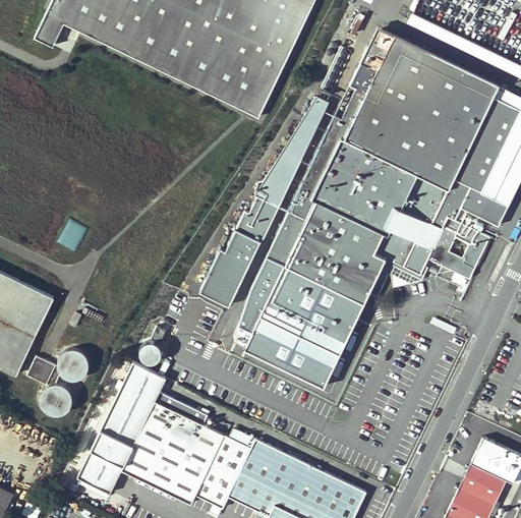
[(52,0),(45,15),(34,38),(54,48),(64,24),(258,118),(315,0),(52,0)]
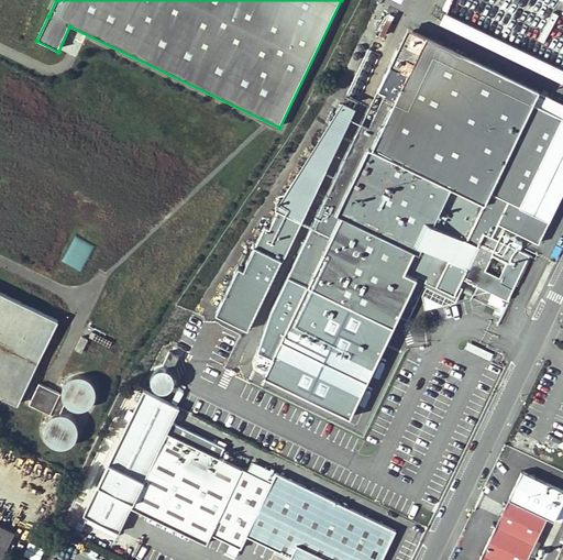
[(562,67),(444,15),(440,25),(562,79),(562,67)]
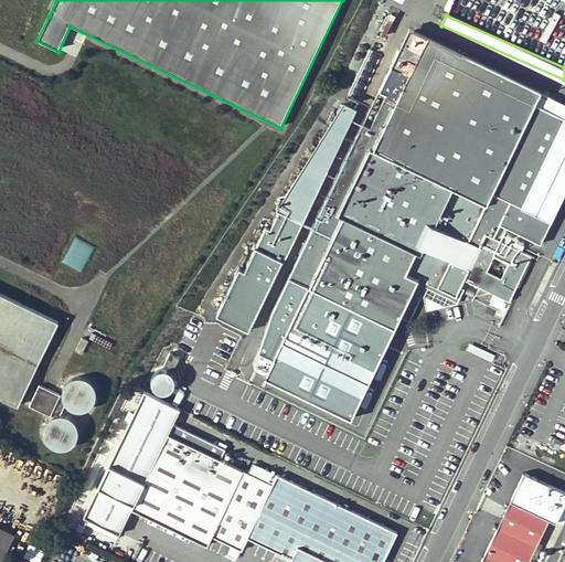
[(428,41),(412,75),(393,66),(380,95),(386,98),(372,131),(364,127),(356,144),(487,207),(541,95),(428,41)]
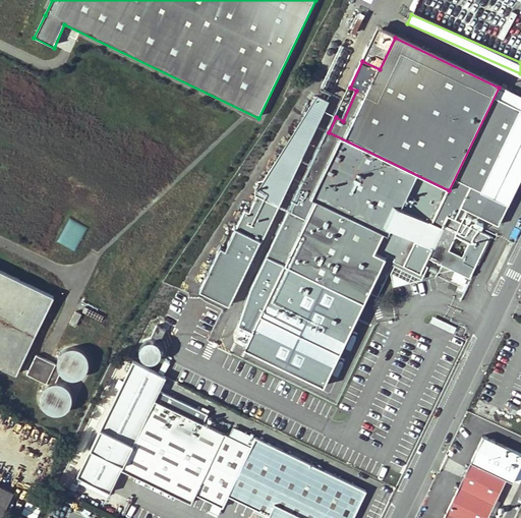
[(520,97),(499,88),(449,190),(431,225),(442,230),(448,218),(455,222),(457,219),(463,207),(499,224),(520,178),(520,97)]
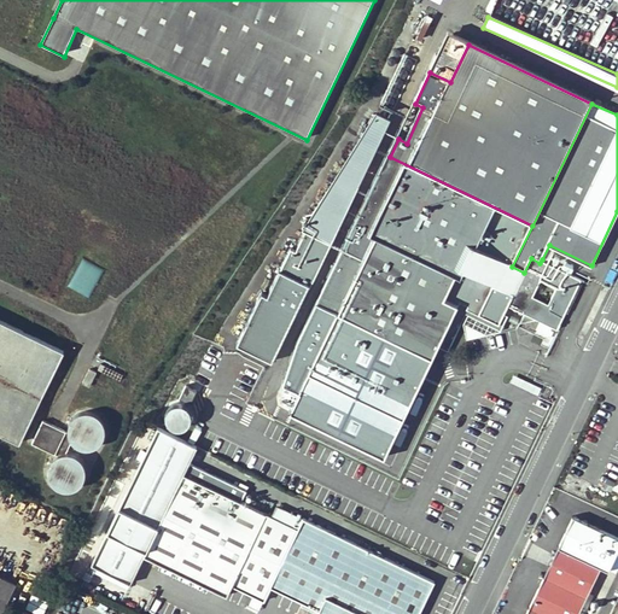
[(389,124),(363,111),(304,234),(269,296),(262,292),(238,346),(272,360),(389,124)]
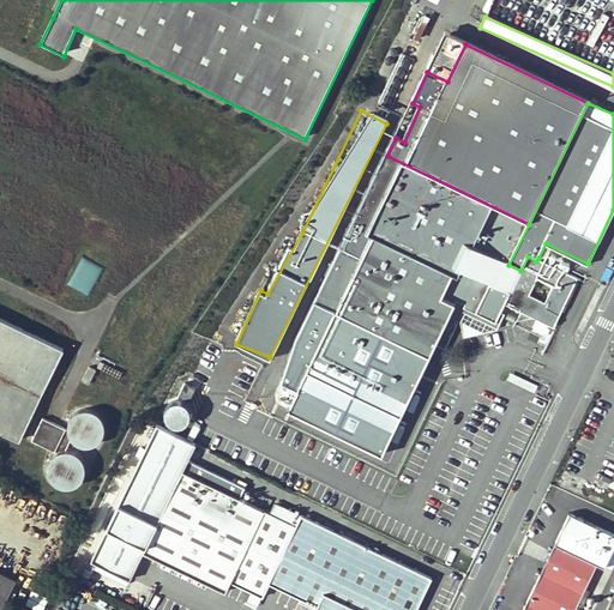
[(465,306),(464,310),(476,316),(491,287),(510,296),(505,307),(554,331),(577,282),(546,265),(547,261),(539,258),(536,261),(528,257),(521,271),(509,265),(529,224),(387,156),(342,251),(361,260),(374,235),(441,266),(455,272),(441,300),(456,306),(458,302),(465,306)]
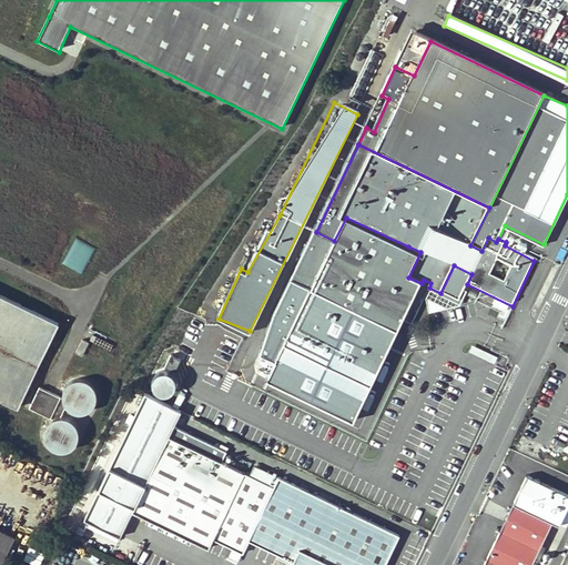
[(334,241),(316,232),(274,311),(261,352),(274,360),(267,376),(355,421),(401,328),(422,283),(408,278),(421,252),(408,246),(346,218),(334,241)]
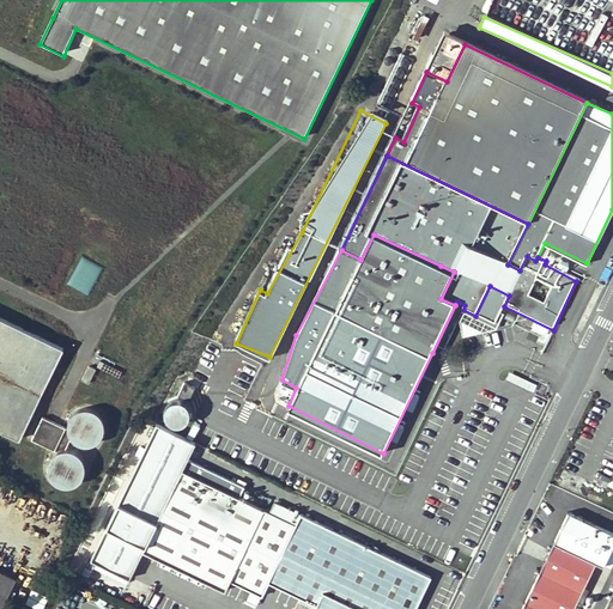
[(68,288),(90,298),(102,269),(82,260),(68,288)]
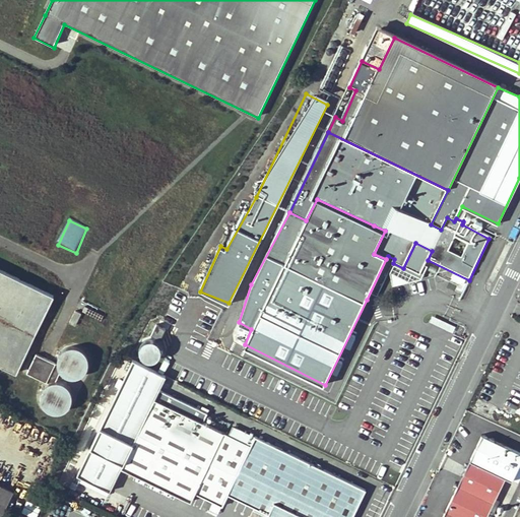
[(428,260),(432,251),(415,243),(403,268),(393,263),(392,265),(421,278),(428,267),(425,266),(428,260)]
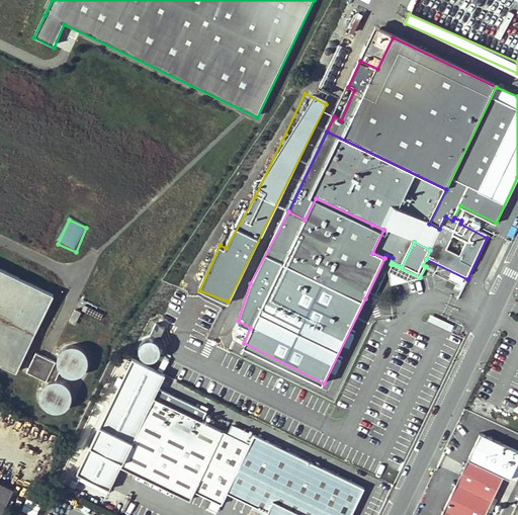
[(393,258),(386,255),(384,258),(365,298),(371,303),(391,264),(392,262),(393,258)]
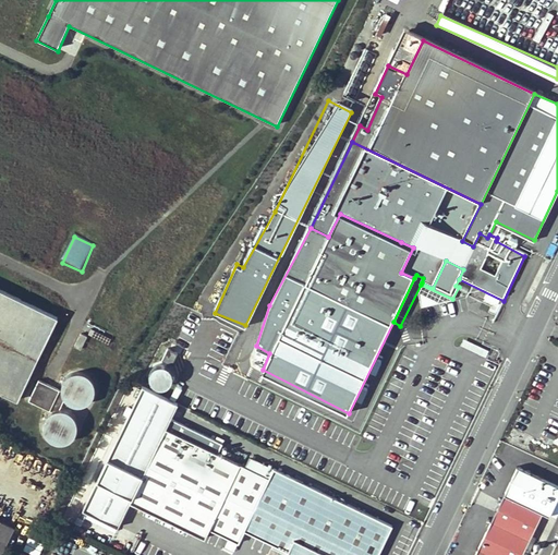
[(0,393),(19,402),(58,320),(0,291),(0,393)]
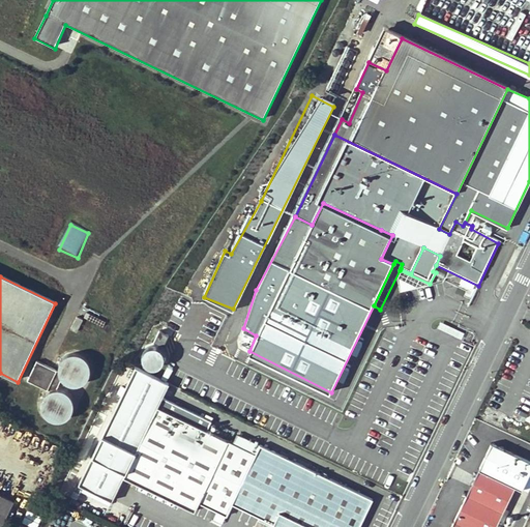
[(198,333),(212,340),(224,315),(208,309),(198,333)]
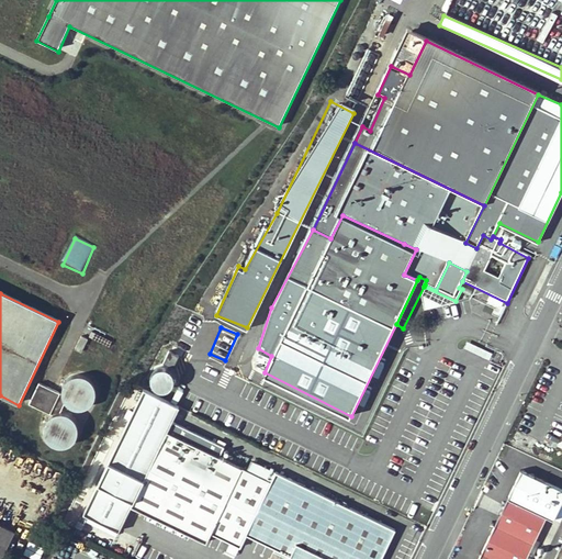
[(60,393),(38,383),(30,405),(51,415),(41,436),(68,448),(81,420),(54,407),(57,398),(87,411),(99,382),(70,370),(60,393)]
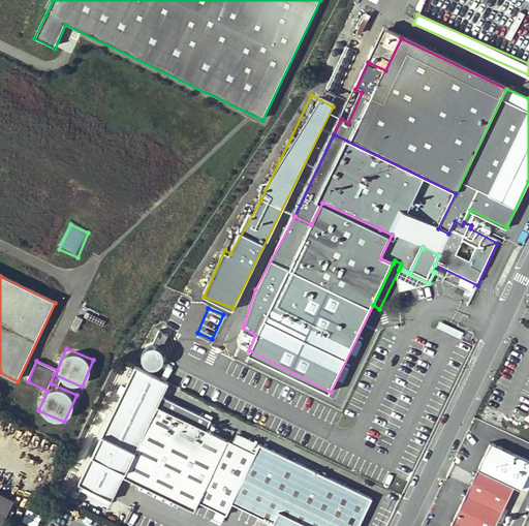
[(360,525),(372,500),(260,446),(255,456),(152,407),(163,383),(131,367),(75,483),(109,498),(117,482),(191,516),(197,503),(226,518),(232,504),(273,524),(272,525),(360,525)]
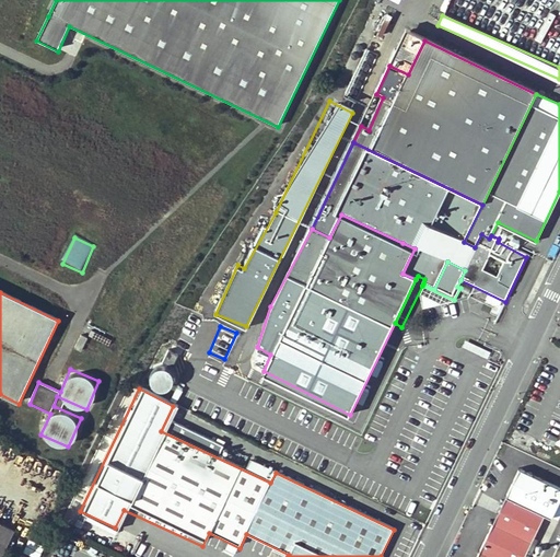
[(550,520),(559,500),(559,490),(521,472),(479,556),(525,556),(545,518),(550,520)]
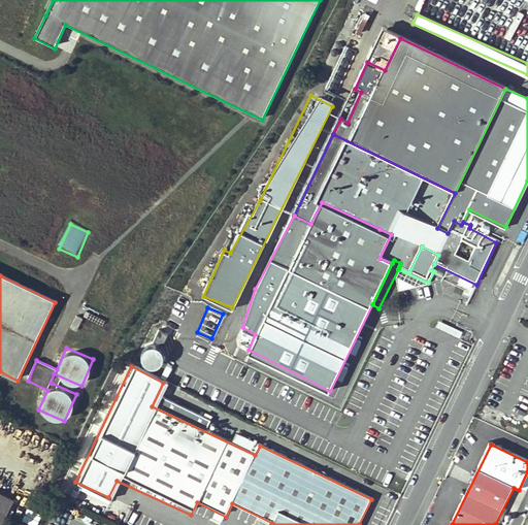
[(13,502),(0,495),(0,515),(5,518),(13,502)]
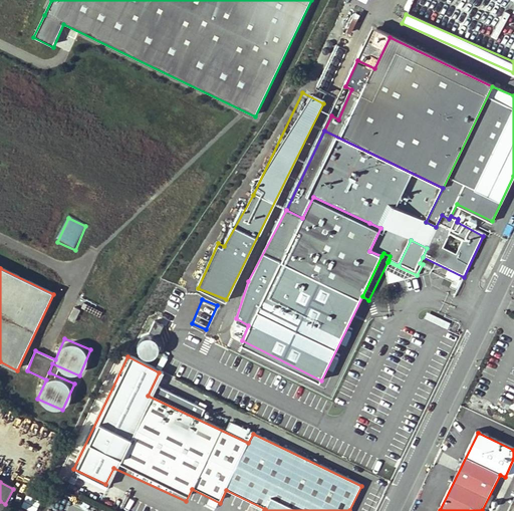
[(37,510),(40,500),(25,496),(21,509),(25,510),(37,510)]
